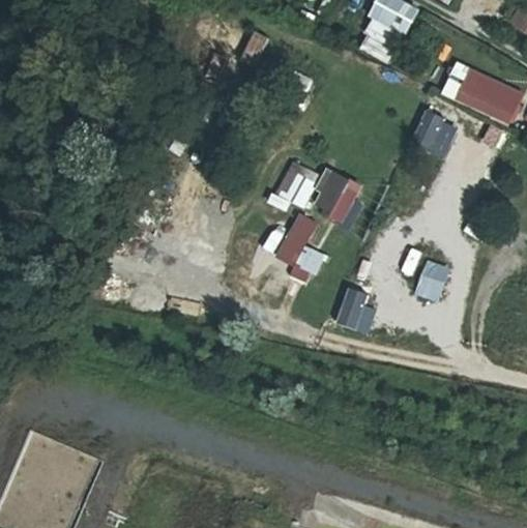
[(329,19),(339,0),(324,0),(319,13),(329,19)]
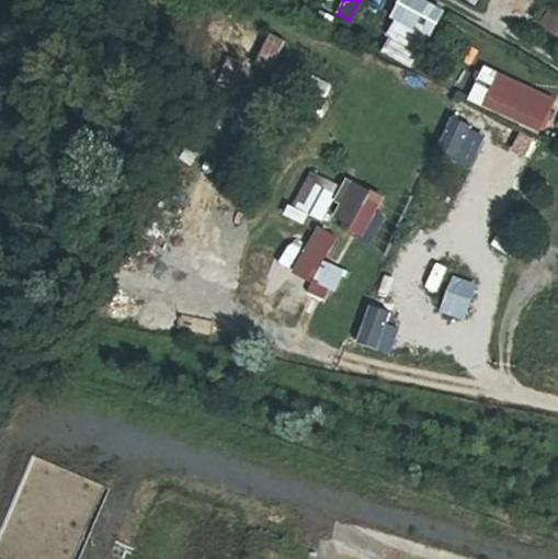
[(425,61),(452,11),(431,0),(407,0),(386,42),(425,61)]
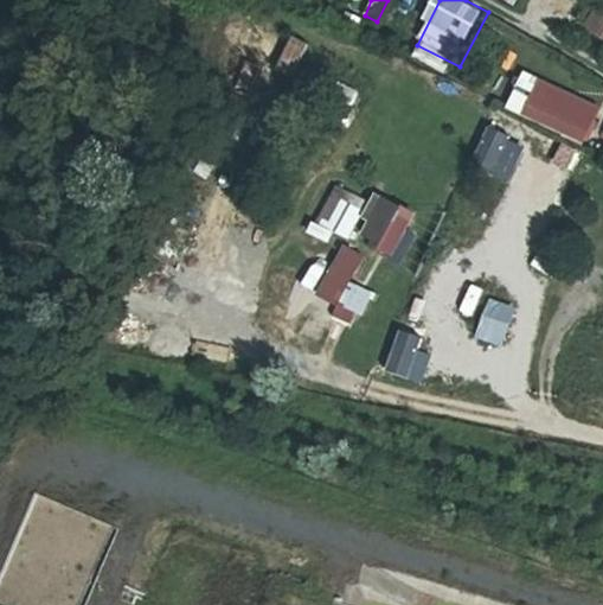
[(598,0),(582,25),(602,39),(602,0),(598,0)]
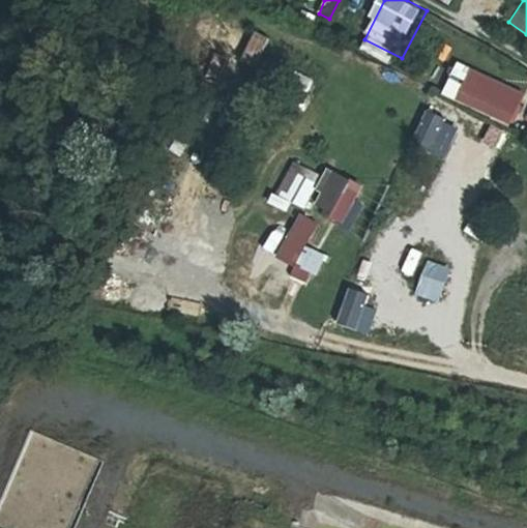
[(254,31),(239,59),(253,65),(267,37),(254,31)]
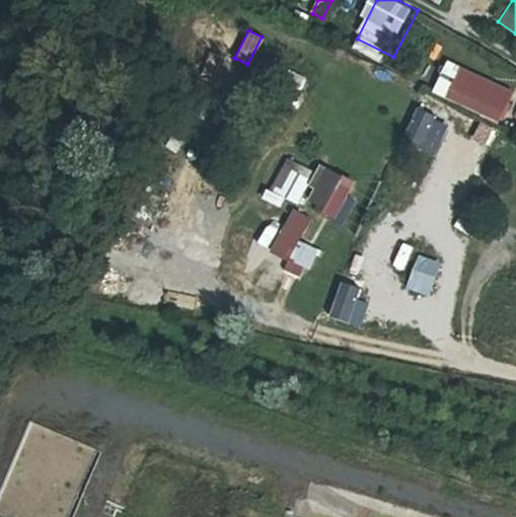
[(512,89),(460,66),(446,96),(498,121),(512,89)]
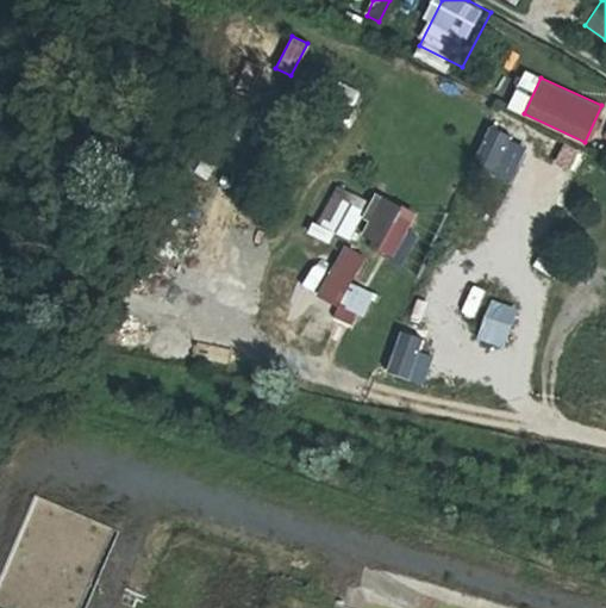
[(404,256),(419,210),(376,196),(361,242),(404,256)]
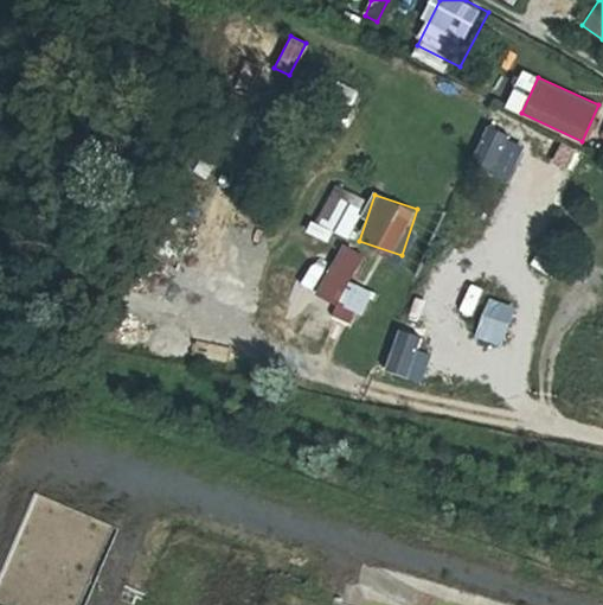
[(326,225),(346,236),(360,209),(340,199),(326,225)]
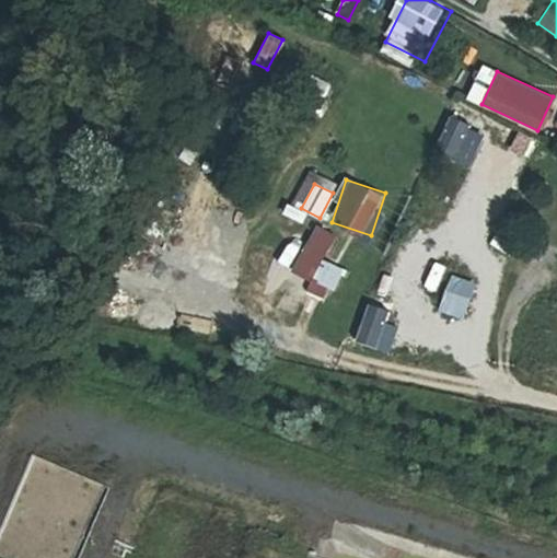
[(316,224),(298,258),(316,268),(335,235),(316,224)]
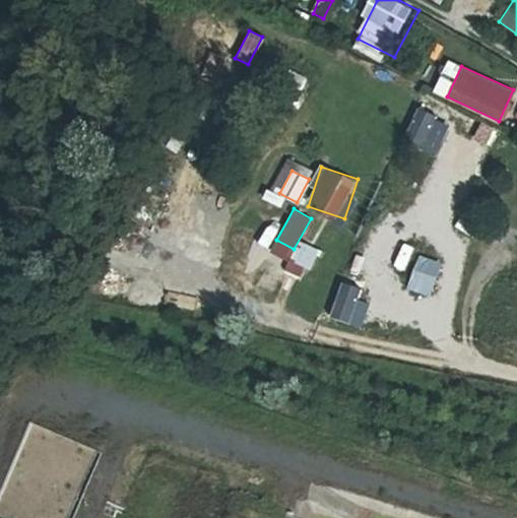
[(406,286),(429,296),(443,259),(419,251),(406,286)]
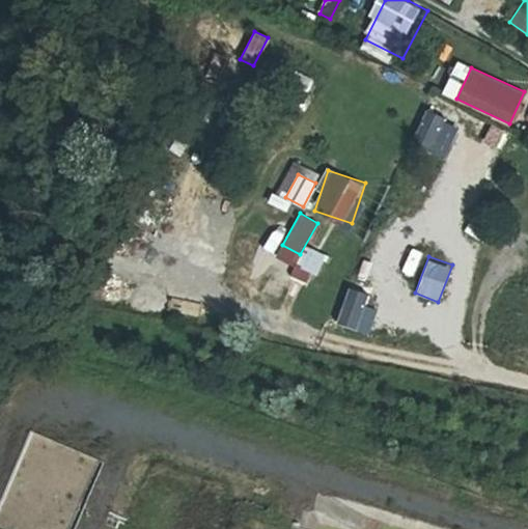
[(270,290),(297,298),(304,271),(278,262),(270,290)]
